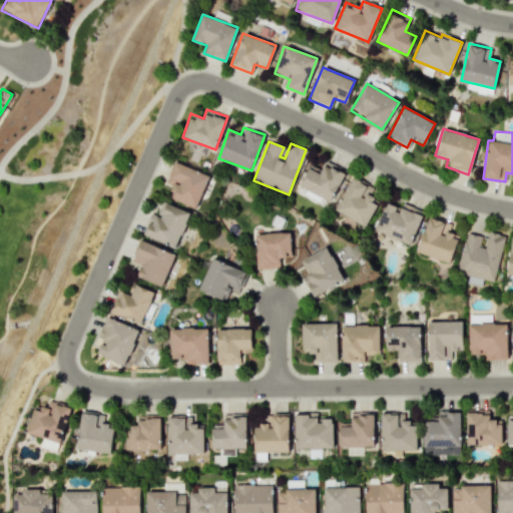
[(330,201),(346,171),(326,161),(319,173),(308,167),(299,185),(330,201)]
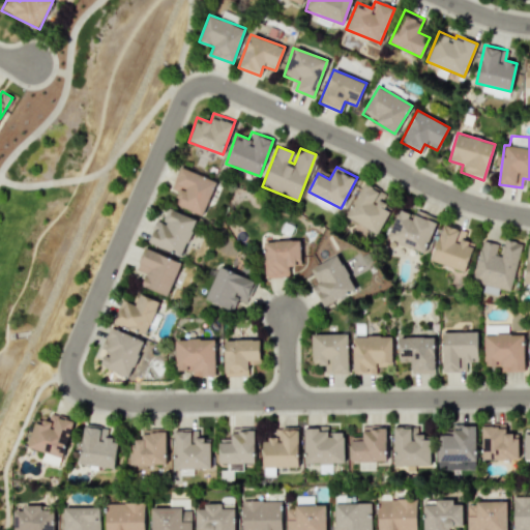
[(204,214),(215,180),(179,168),(171,192),(178,194),(174,204),(204,214)]
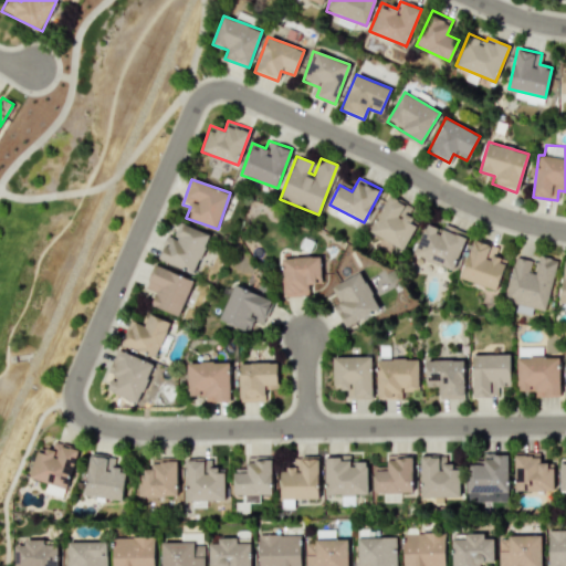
[(404,249),(417,221),(401,213),(406,203),(387,195),(369,233),(404,249)]
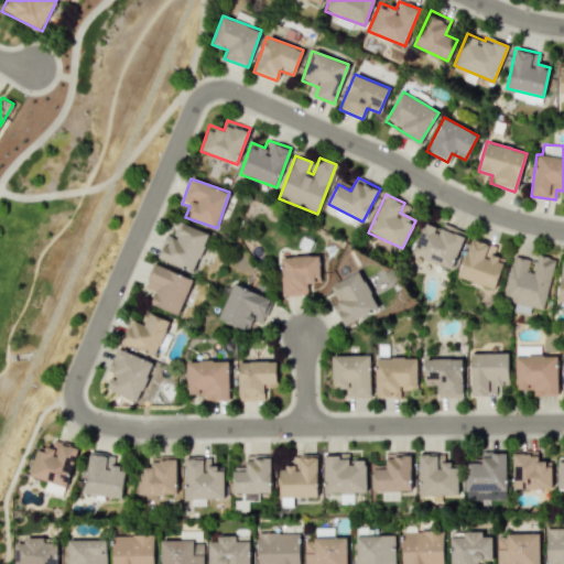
[(412,255),(452,269),(464,232),(442,225),(441,228),(423,223),(412,255)]
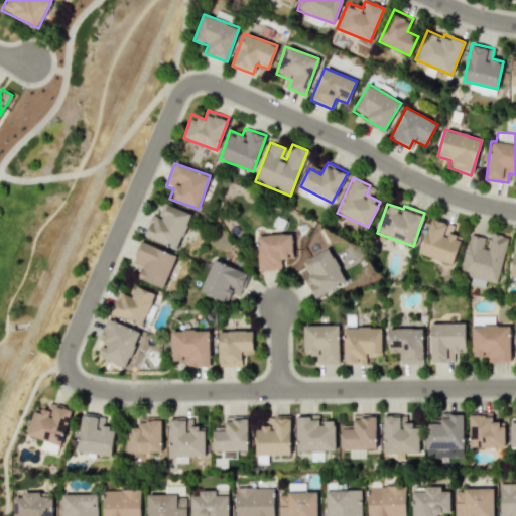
[(458,226),(430,218),(419,253),(453,264),(461,237),(456,235),(458,226)]
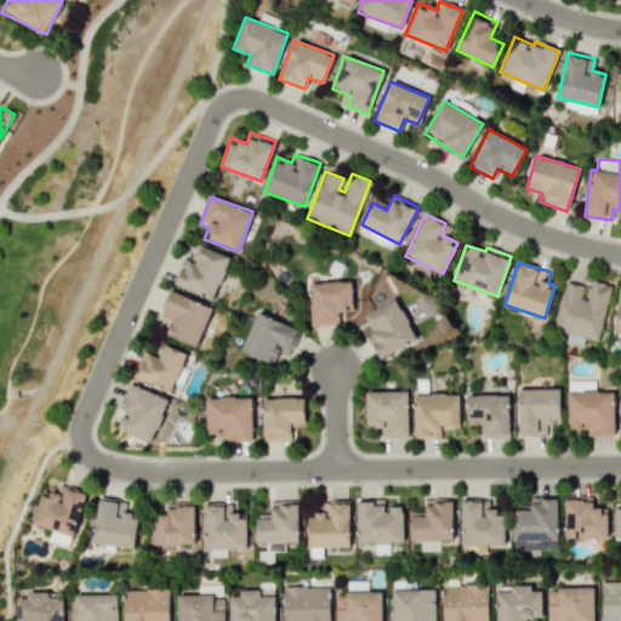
[(597,341),(610,285),(588,279),(587,288),(564,281),(553,330),(597,341)]
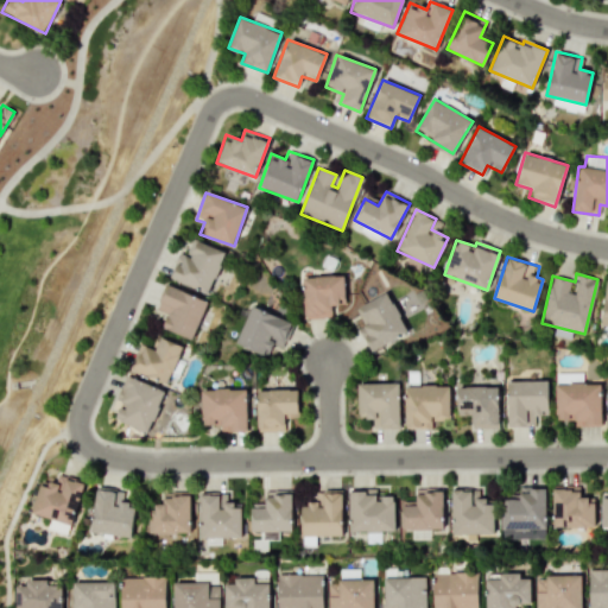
[(304,317),(331,317),(331,304),(344,304),(343,276),(303,277),(304,317)]
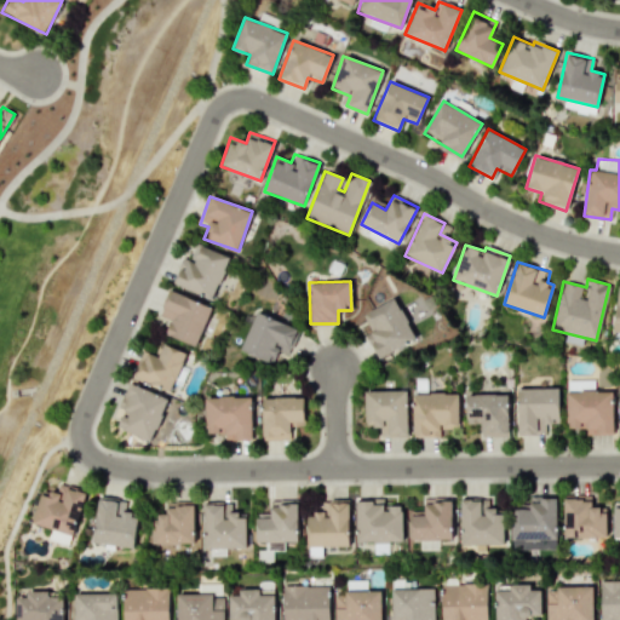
[(166,333),(195,346),(212,306),(170,290),(159,315),(172,320),(166,333)]
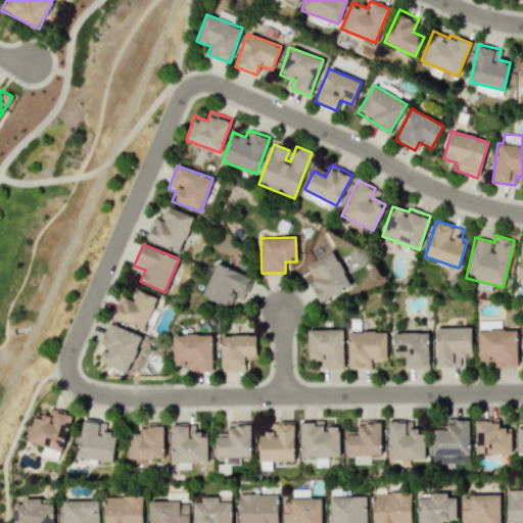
[(304,266),(321,300),(350,286),(333,251),(304,266)]
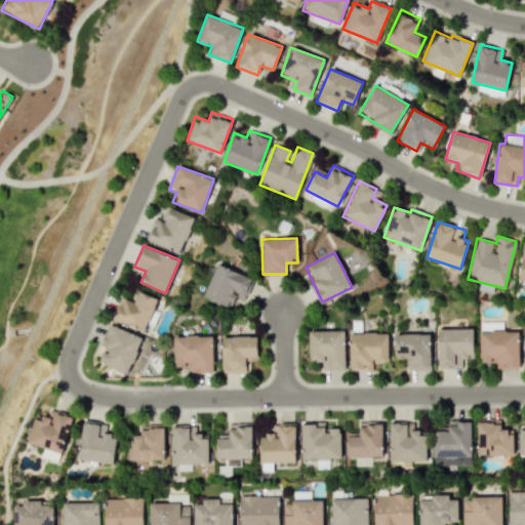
[(253,278),(215,264),(203,297),(231,308),(235,296),(245,300),(253,278)]
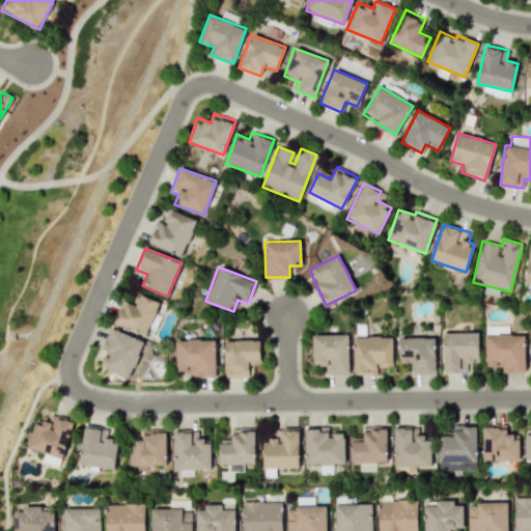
[(136,305),(122,301),(115,324),(147,334),(159,301),(139,295),(136,305)]
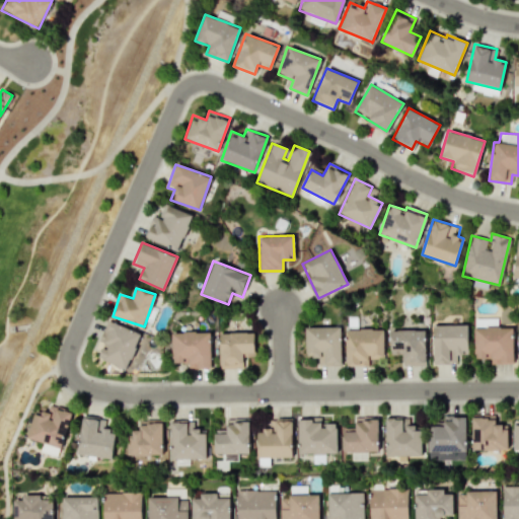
[(474,326),(497,327),(497,318),(474,317),(474,326)]
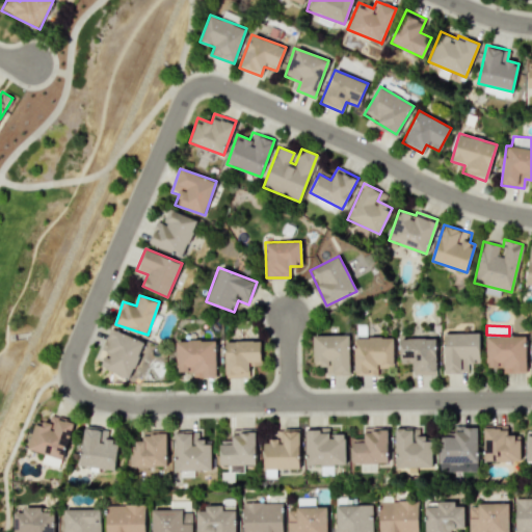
[(143,340),(113,330),(101,368),(131,378),(143,340)]
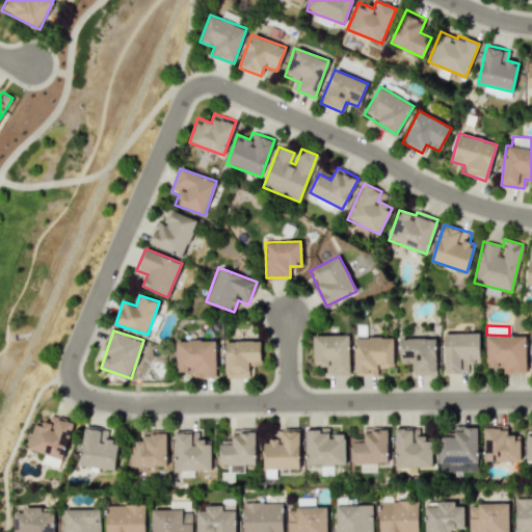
[(443,334),(444,373),(468,373),(467,363),(479,363),(479,333),(443,334)]
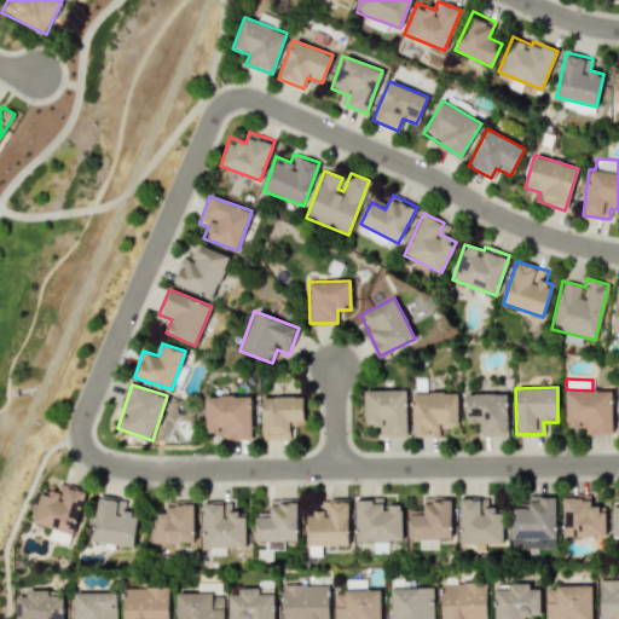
[(364,391),(364,421),(372,421),(372,427),(382,427),(382,435),(406,435),(405,389),(364,391)]
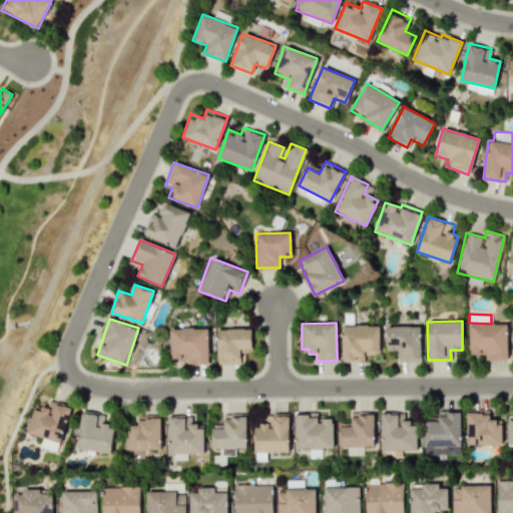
[(507,359),(506,324),(468,325),(469,354),(483,354),(483,359),(507,359)]
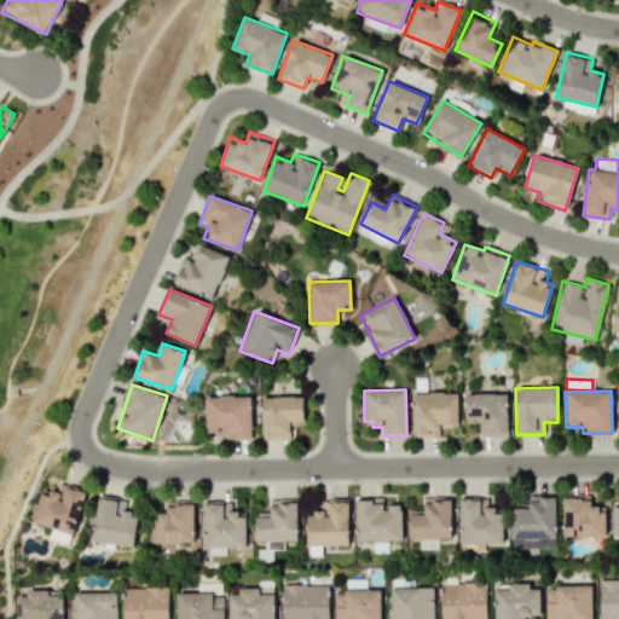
[(457,392),(411,393),(411,437),(439,437),(439,428),(457,428),(457,392)]
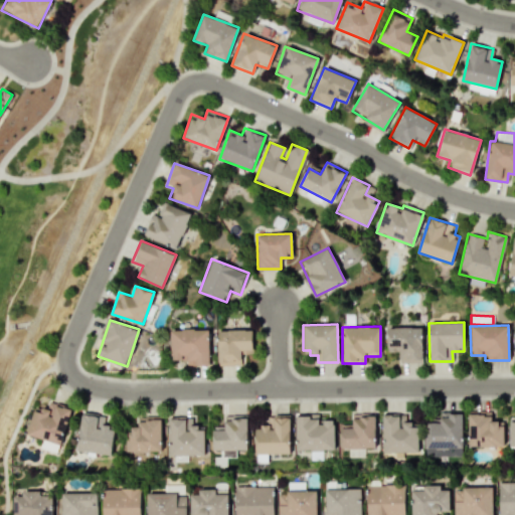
[(421,362),(421,327),(386,328),(386,349),(398,349),(399,362),(421,362)]
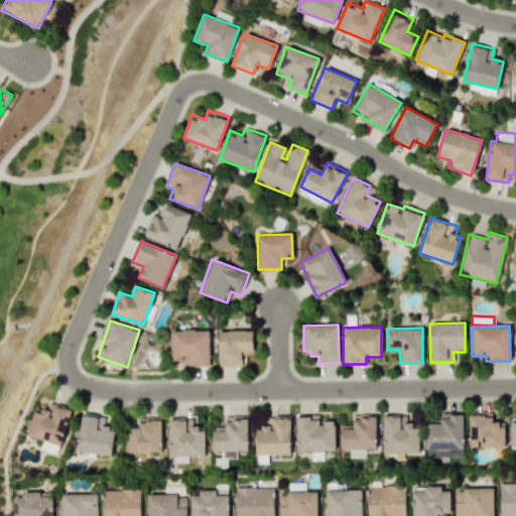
[(184,366),(210,366),(209,330),(170,331),(170,361),(184,361),(184,366)]
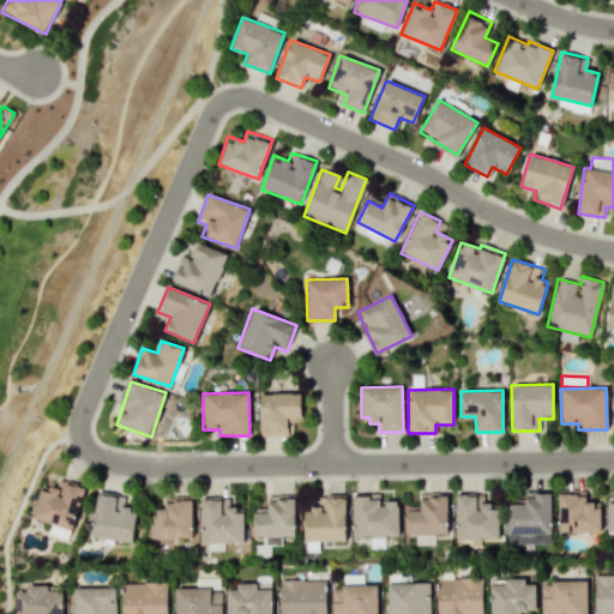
[(300,393),(259,393),(259,434),(287,434),(287,416),(301,416),(300,393)]
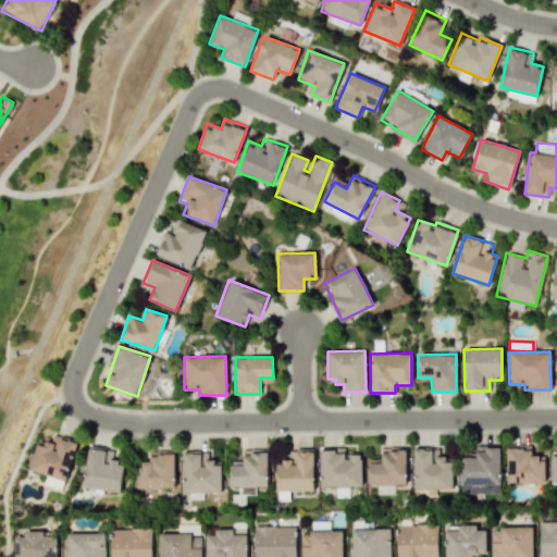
[(28,470),(65,481),(77,442),(49,433),(46,446),(36,444),(28,470)]
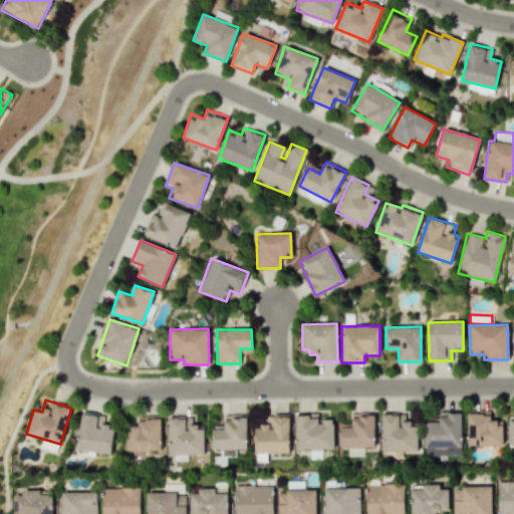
[(110,455),(114,426),(101,424),(103,415),(81,411),(75,449),(110,455)]
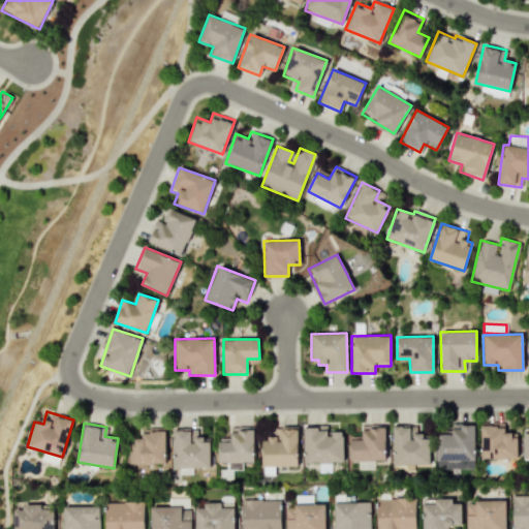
[(473,423),(450,424),(452,432),(436,432),(436,469),(474,468),(473,423)]
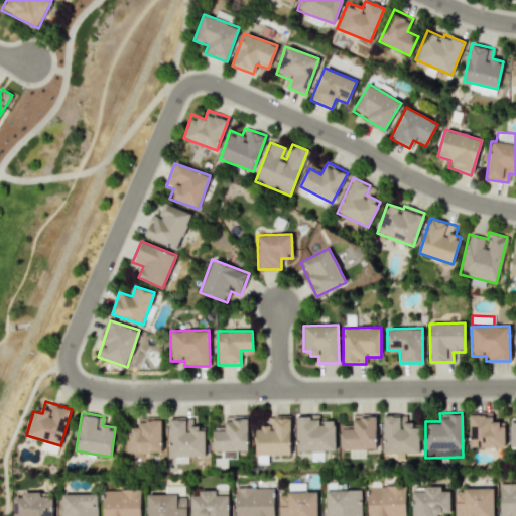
[(492,421),(492,412),(468,413),(469,447),(504,446),(504,421),(492,421)]
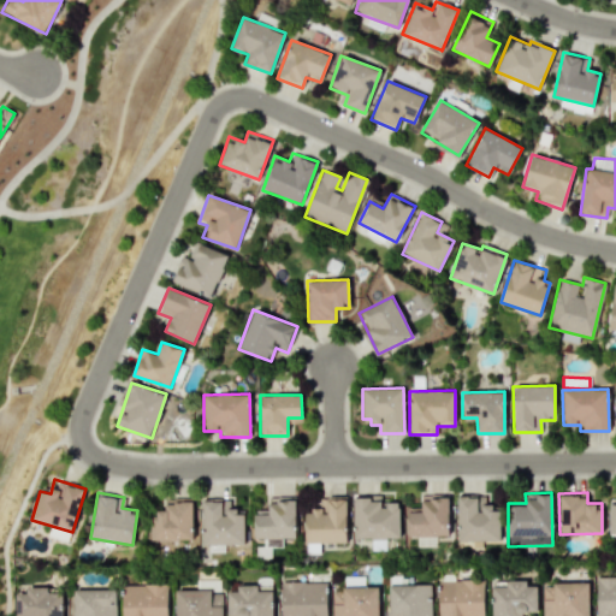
[(354,538),(400,538),(400,502),(381,502),(381,495),(353,496),(354,538)]
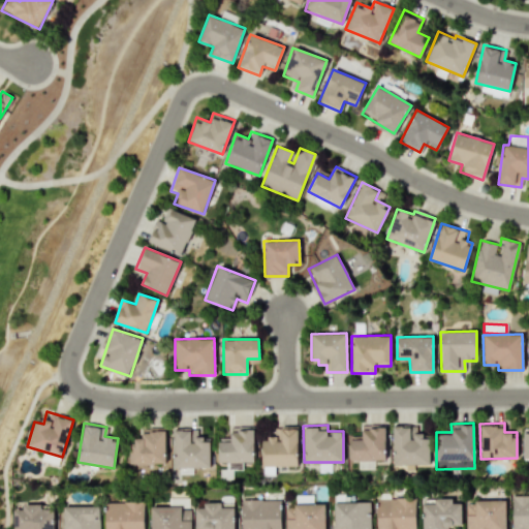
[(393,464),(429,465),(430,433),(415,433),(415,425),(393,425),(393,464)]
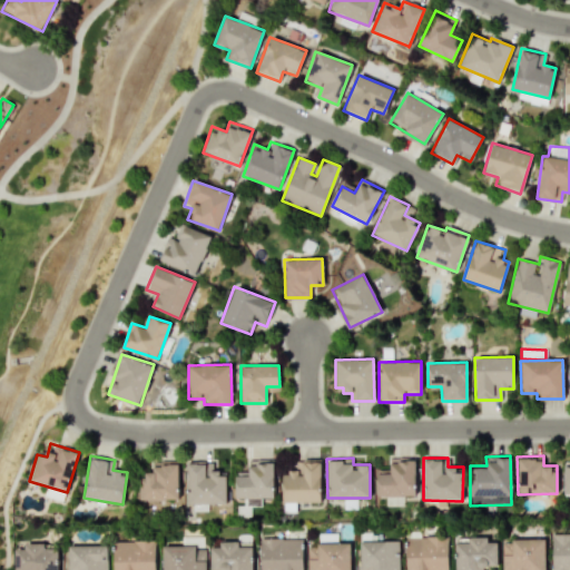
[(282,472),(282,502),(321,501),(320,459),(296,460),(297,472),(282,472)]
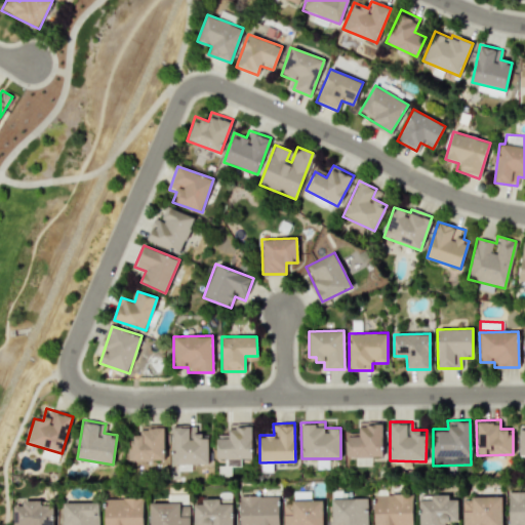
[(382,456),(381,422),(359,422),(359,433),(347,433),(347,457),(382,456)]
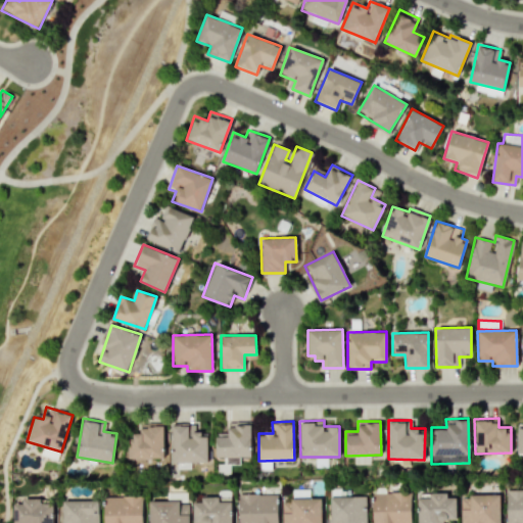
[(128,459),(163,459),(163,423),(140,423),(140,434),(128,434),(128,459)]
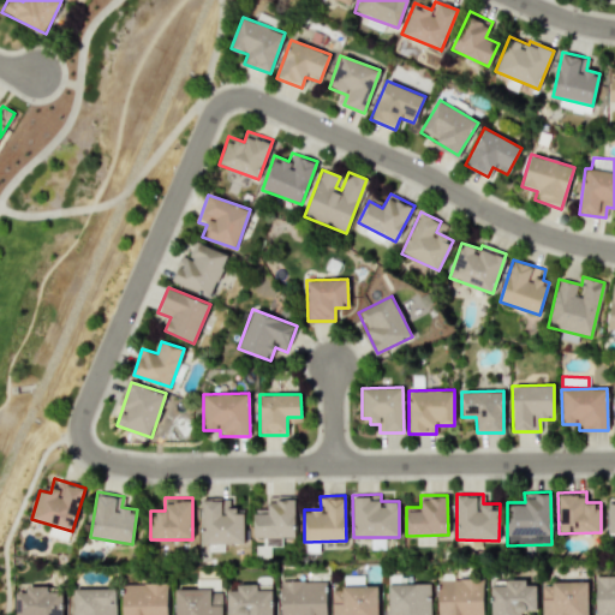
[(244,509),(228,509),(228,497),(202,499),(202,544),(244,543),(244,509)]
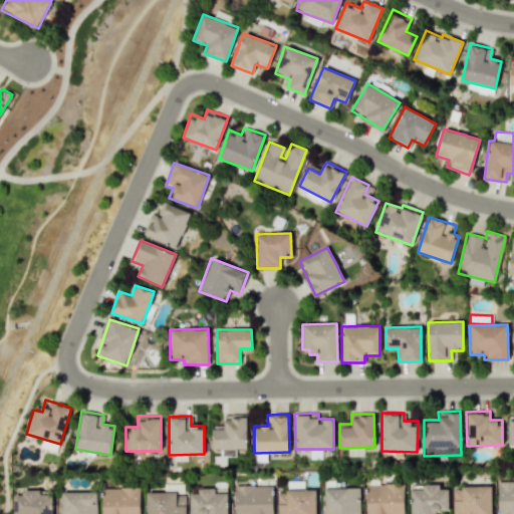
[(246,449),(246,416),(223,416),(223,429),(212,429),(212,449),(218,449),(218,465),(225,465),(225,457),(235,456),(235,449),(246,449)]
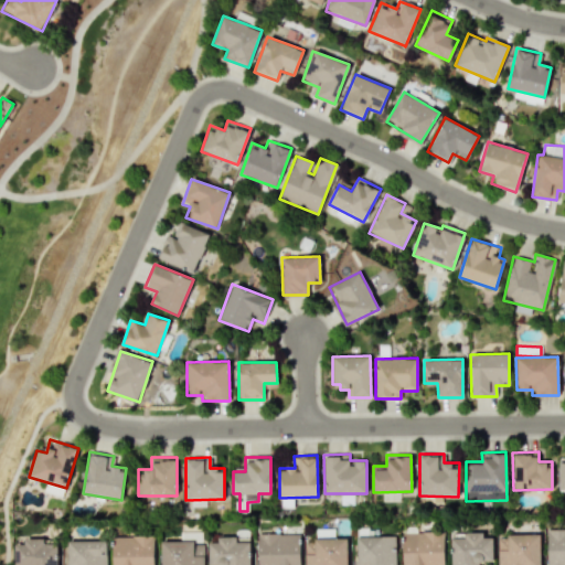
[(564,564),(564,529),(546,530),(546,564),(564,564)]
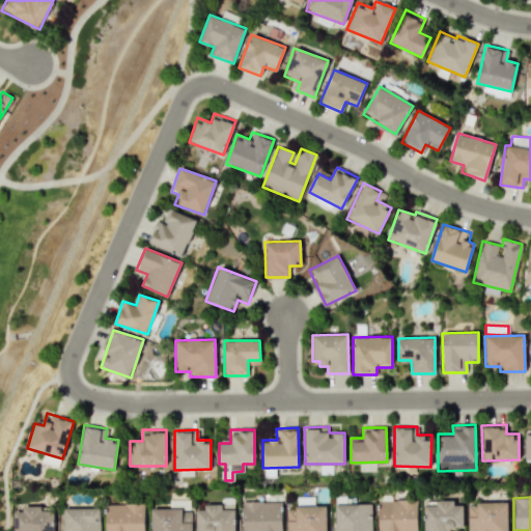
[(424,530),(451,530),(451,527),(463,527),(463,505),(453,505),(453,500),(436,500),(436,505),(424,505),(424,530)]
